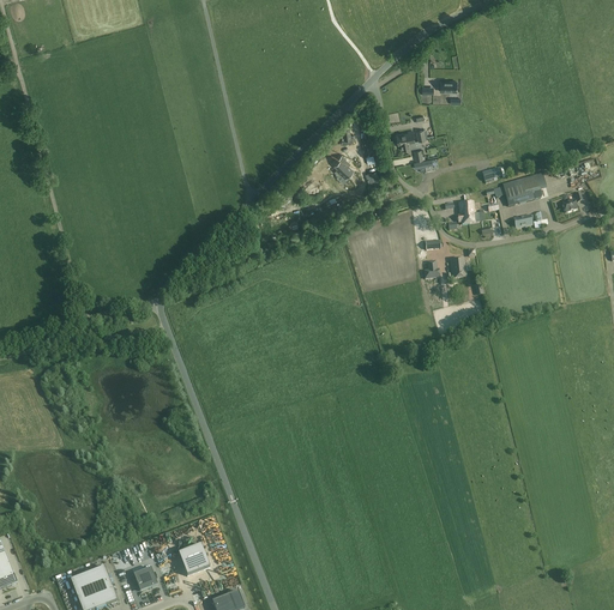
[(451,88),(456,89),(456,88),(456,84),(457,84),(457,83),(456,83),(456,79),(440,78),(440,88),(451,88)]
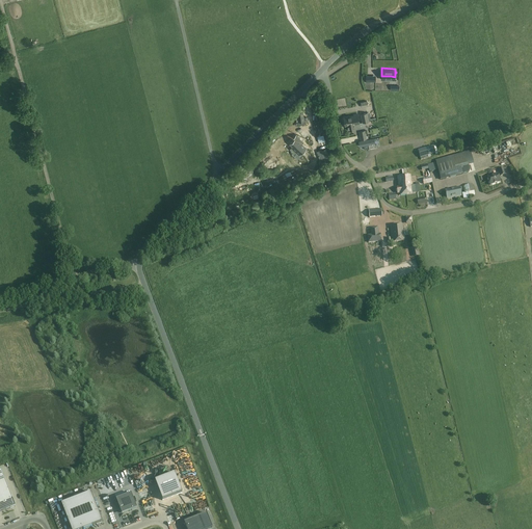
[(368,110),(361,111),(362,120),(371,117),(369,110),(368,110)]
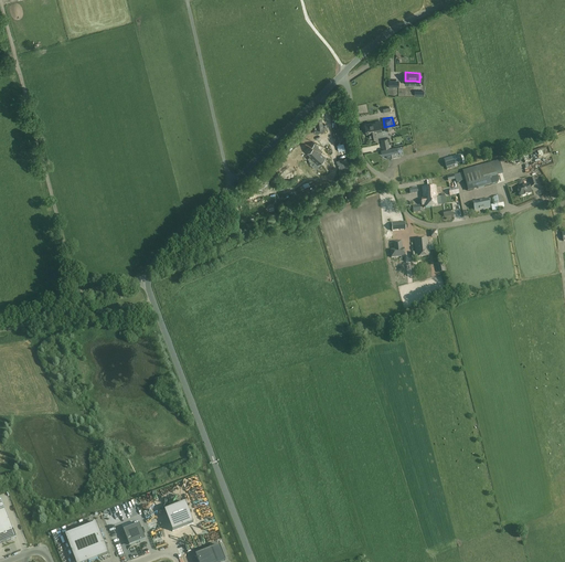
[(366,130),(369,130),(370,136),(386,133),(385,127),(382,127),(380,118),(375,119),(376,120),(365,123),(364,124),(364,129),(366,129),(366,130)]
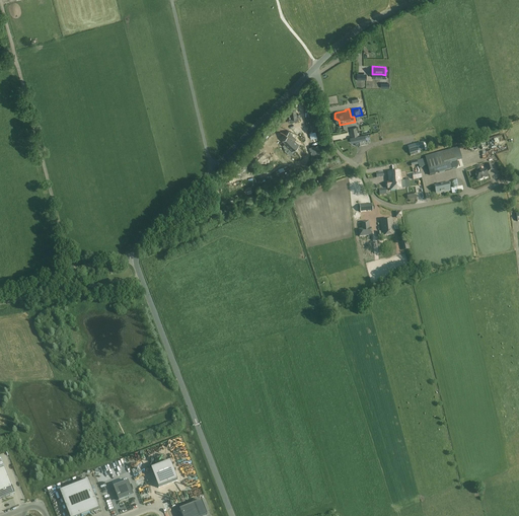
[(286,133),(282,138),(285,141),(283,142),(286,145),(288,144),(292,148),(299,141),(293,135),(294,134),(289,129),(285,133),(286,133)]
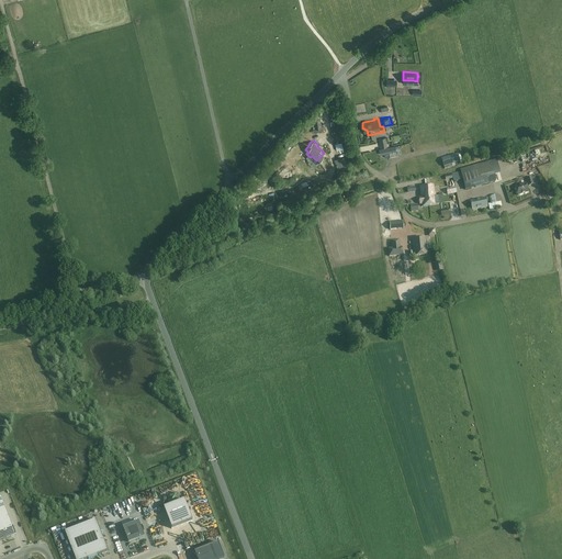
[(395,143),(379,146),(380,152),(389,149),(390,154),(396,153),(395,143)]
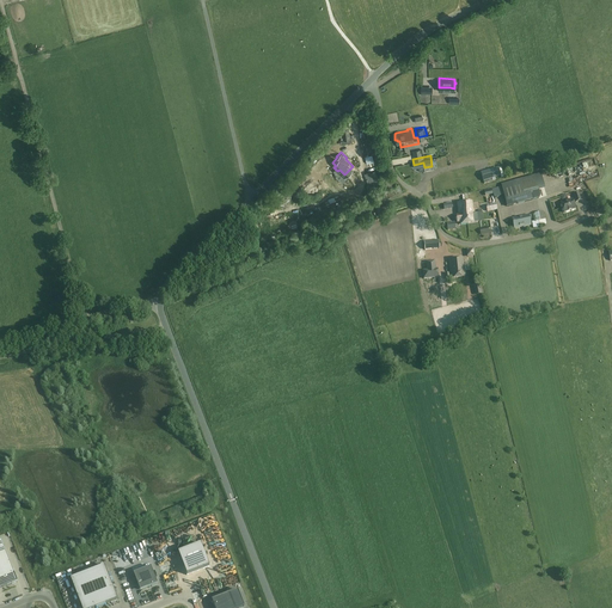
[(592,157),(583,159),(586,167),(594,165),(592,157)]
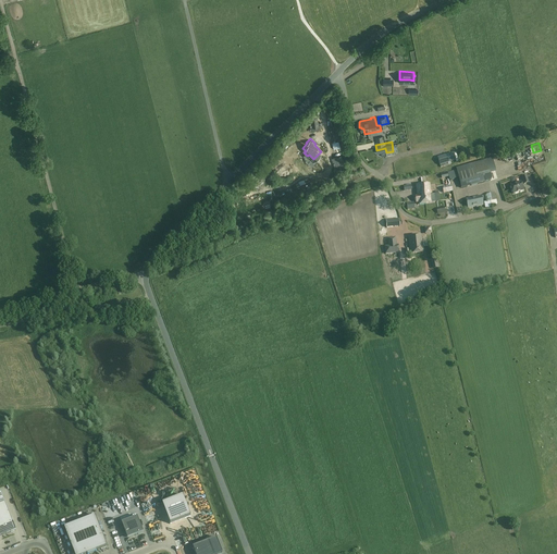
[(454,149),(437,154),(440,162),(456,158),(456,159),(458,158),(457,152),(455,154),(454,149)]
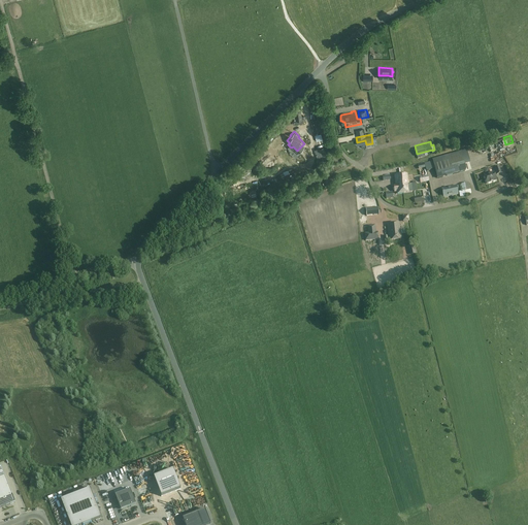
[(375,145),(365,154),(367,156),(377,148),(375,145)]
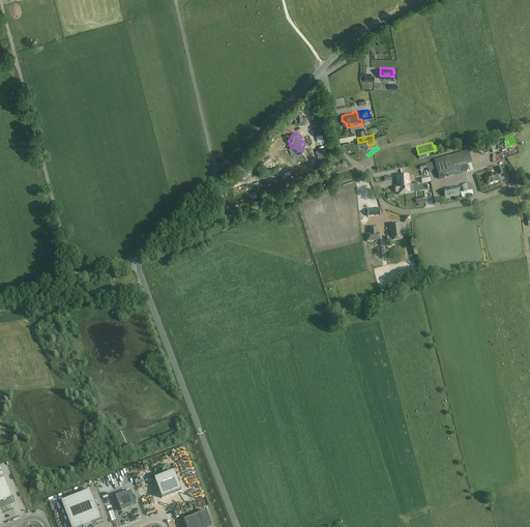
[(439,177),(462,170),(467,169),(467,168),(468,168),(467,163),(472,160),(469,148),(448,154),(449,154),(439,157),(425,160),(428,169),(436,167),(439,177)]
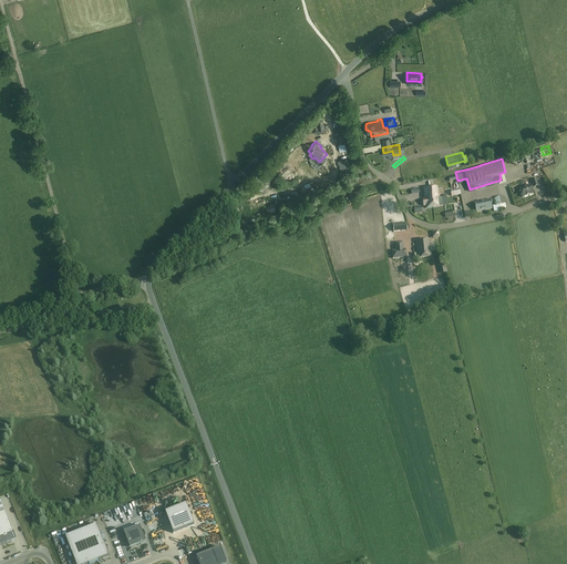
[(533,191),(531,182),(519,185),(523,194),(533,191)]
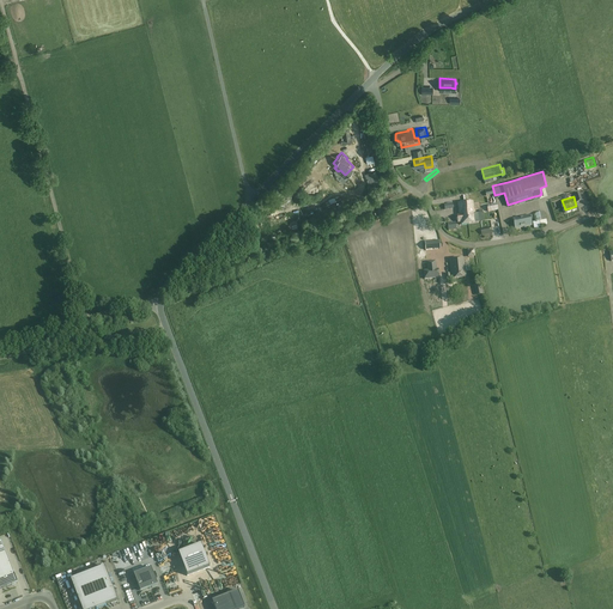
[(456,212),(457,219),(460,219),(460,221),(479,219),(478,209),(474,211),(472,198),(457,200),(459,208),(459,212),(456,212)]
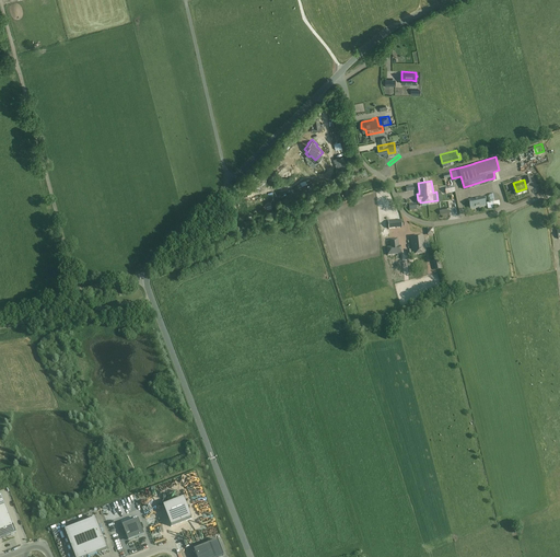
[(489,199),(499,197),(497,190),(488,193),(489,199)]
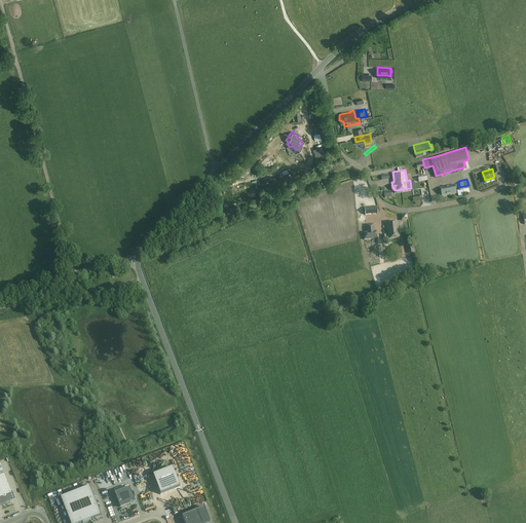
[(456,190),(454,182),(440,185),(442,193),(456,190)]
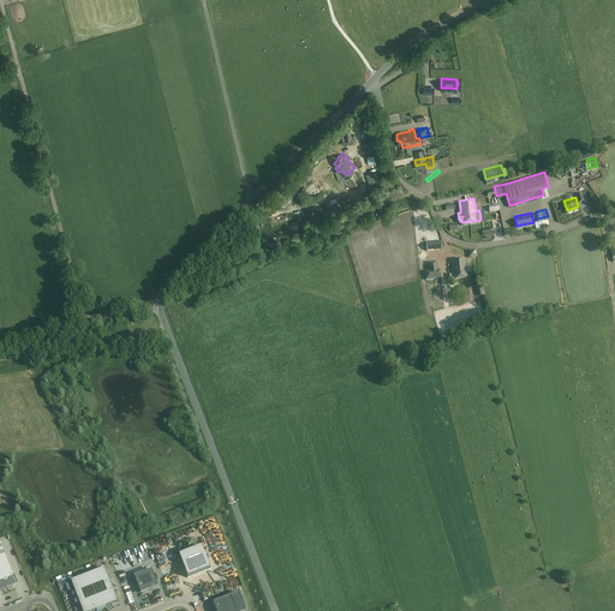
[(465,256),(451,257),(453,276),(467,275),(465,256)]
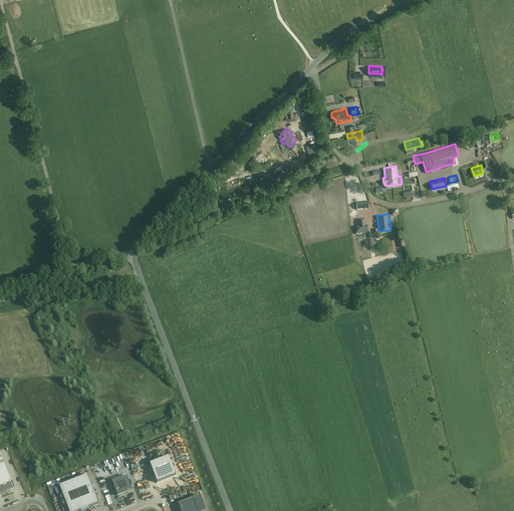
[(357,217),(358,224),(354,225),(355,231),(368,230),(367,223),(365,223),(364,216),(357,217)]
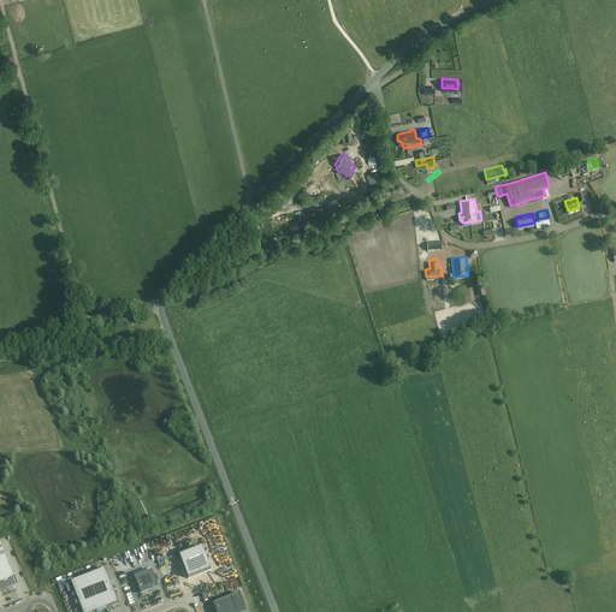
[(0,589),(18,582),(1,541),(0,541),(0,589)]
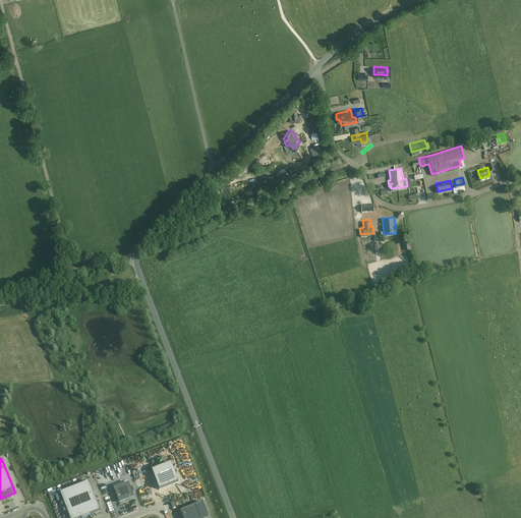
[(152,468),(159,487),(178,479),(171,460),(152,468)]
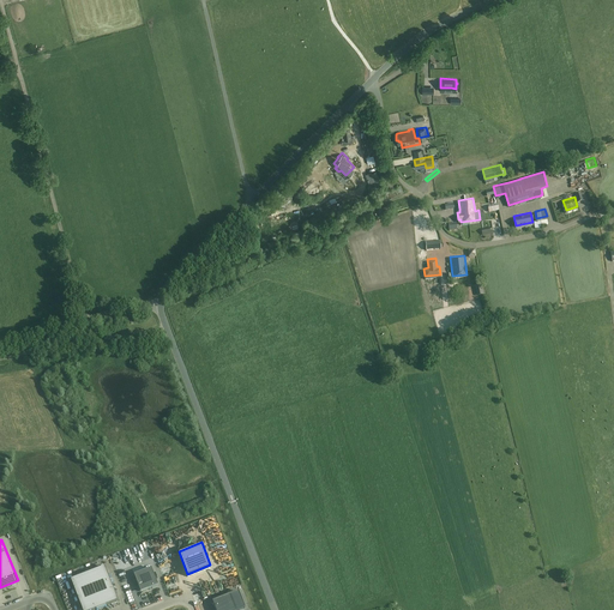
[(96,608),(106,604),(106,603),(118,598),(104,565),(71,578),(83,609),(86,609),(96,607),(96,608)]
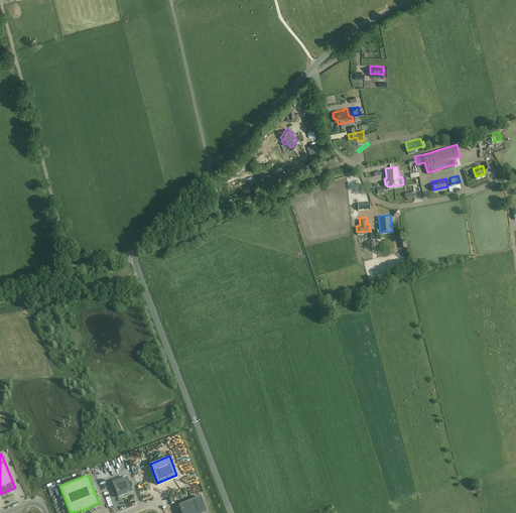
[(128,492),(133,490),(127,476),(113,481),(116,491),(117,491),(119,495),(127,492),(128,492)]
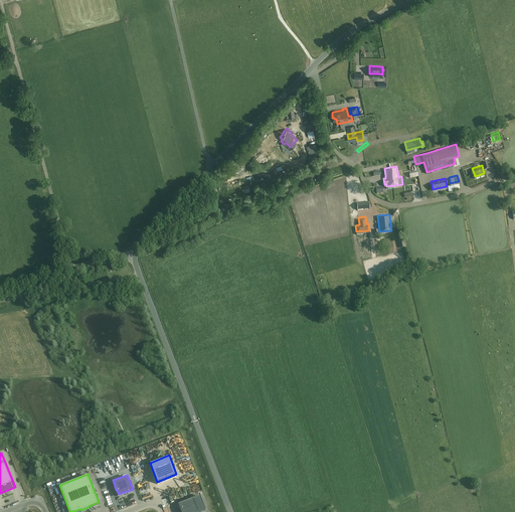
[(200,494),(178,502),(182,511),(194,511),(205,508),(200,494)]
